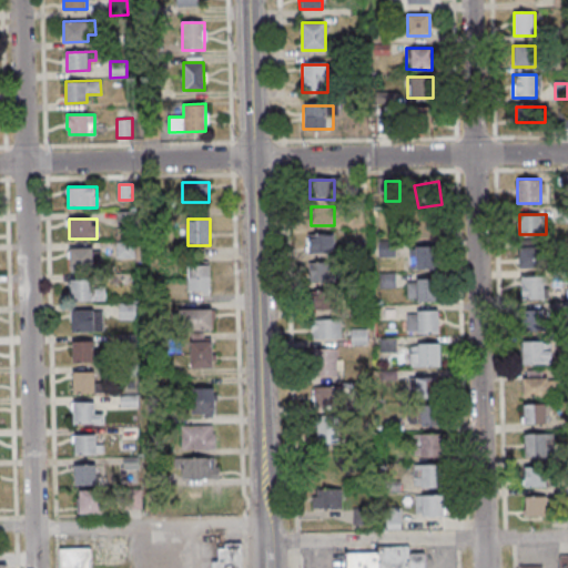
[(334,234),(308,234),(308,254),(334,254),(334,234)]
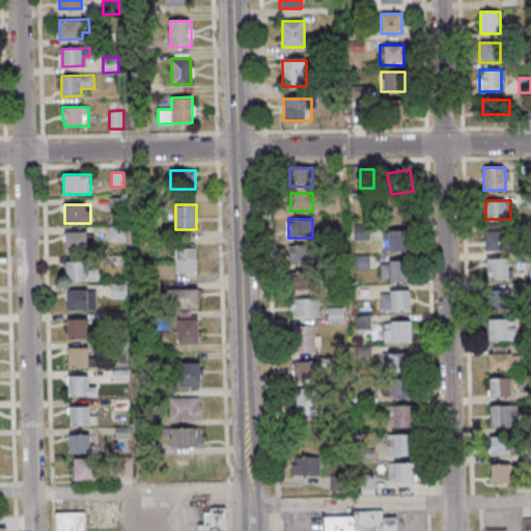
[(109,242),(126,242),(126,226),(109,226),(109,242)]
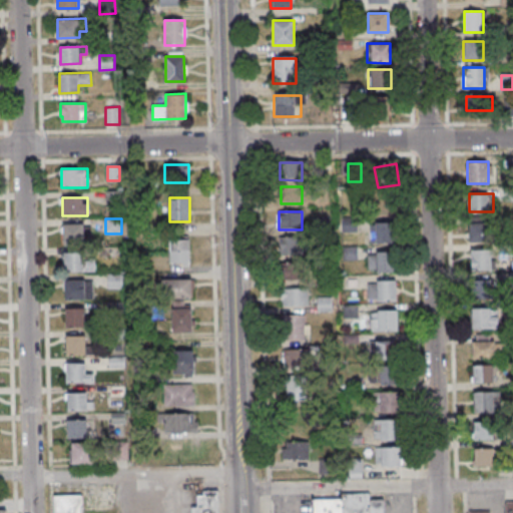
[(316,221),(316,229),(328,228),(328,219),(316,221)]
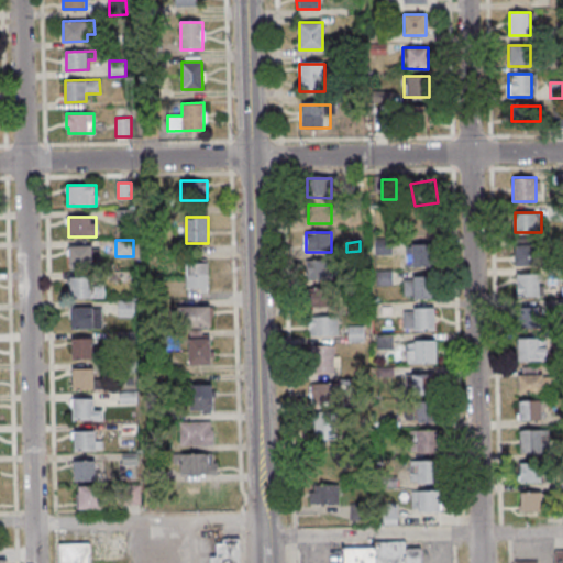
[(515,265),(536,265),(536,242),(515,242),(515,265)]
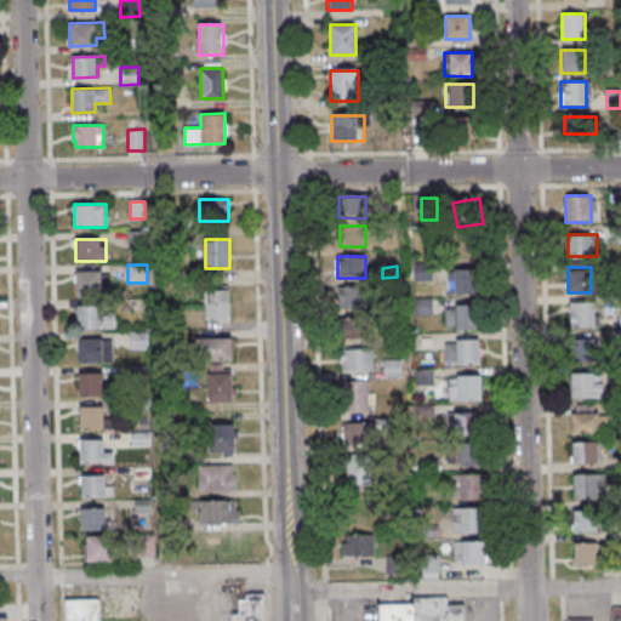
[(446,271),(446,297),(474,297),(474,271),(446,271)]
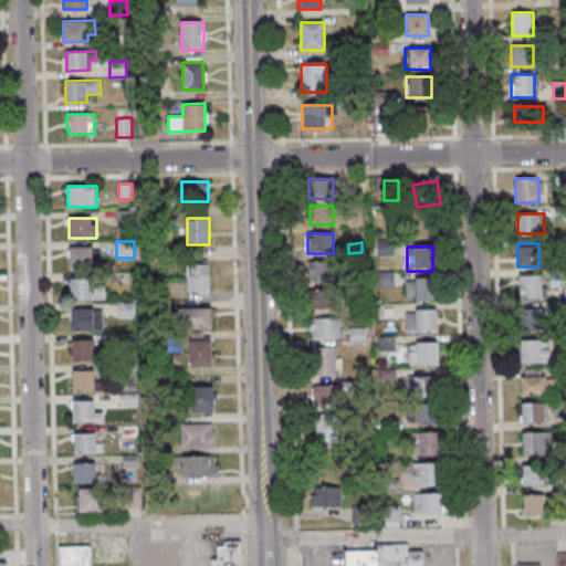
[(70,270),(91,270),(91,248),(70,248),(70,270)]
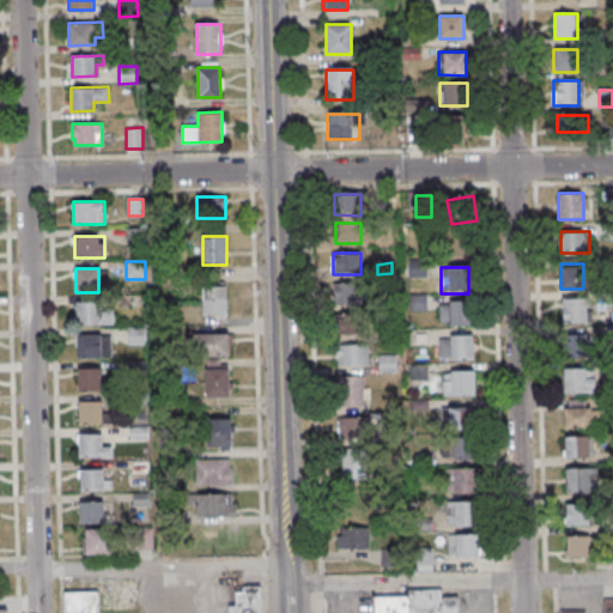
[(334,284),(334,303),(360,303),(360,284),(334,284)]
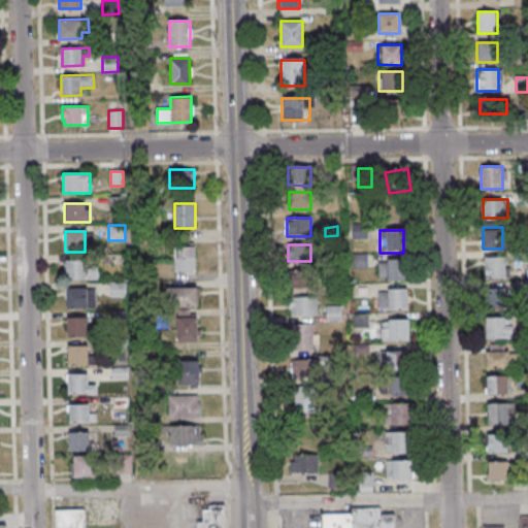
[(175,245),(175,272),(195,272),(195,245),(175,245)]
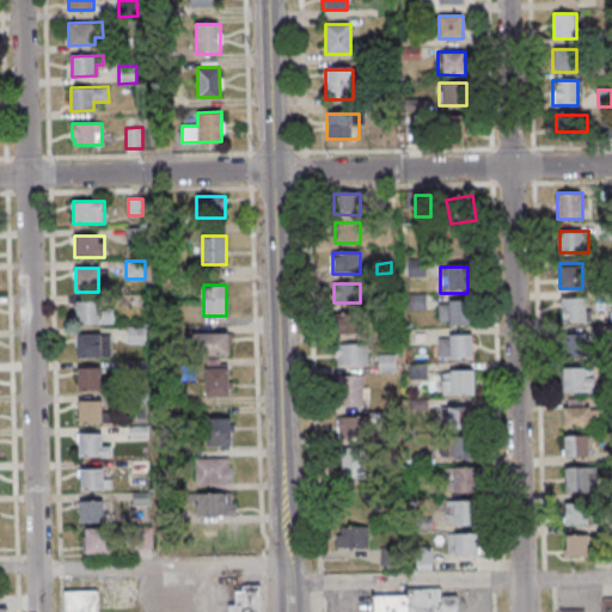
[(587,323),(587,298),(560,298),(560,323),(587,323)]
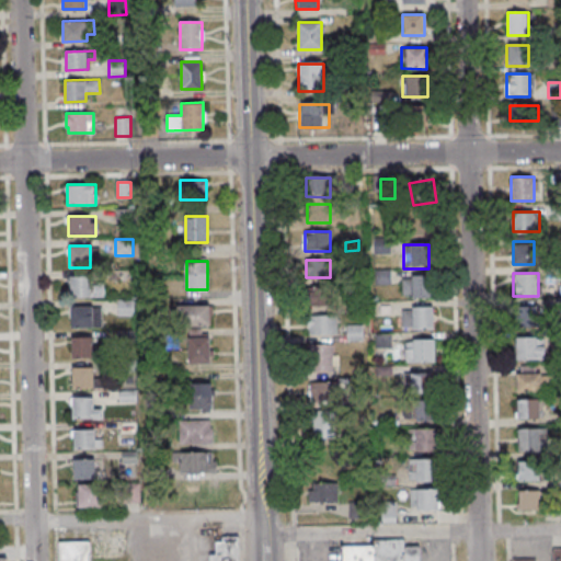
[(69,277),(69,298),(104,298),(104,285),(92,285),(92,277),(69,277)]
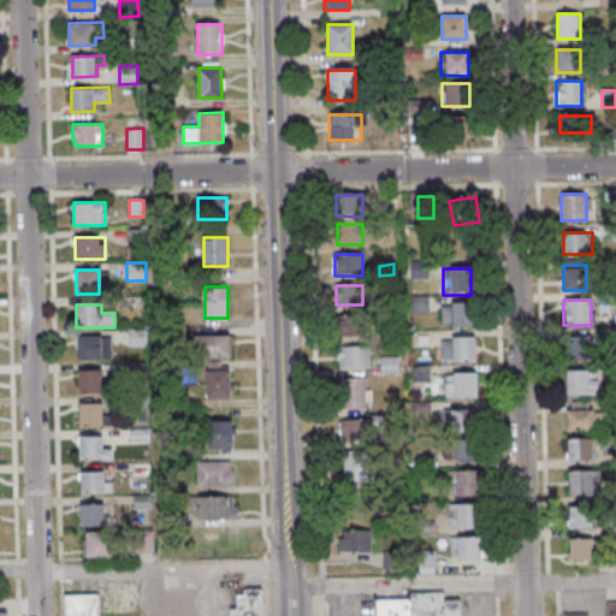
[(440,327),(475,327),(475,304),(440,304),(440,327)]
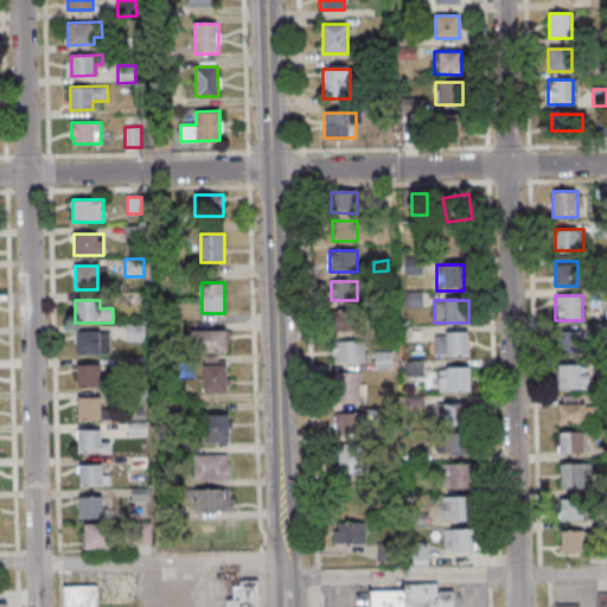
[(332,312),(332,331),(362,331),(362,312),(332,312)]
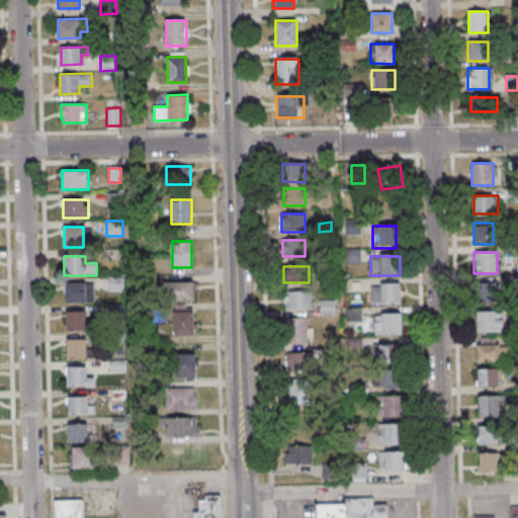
[(193,282),(172,282),(172,300),(193,300),(193,282)]
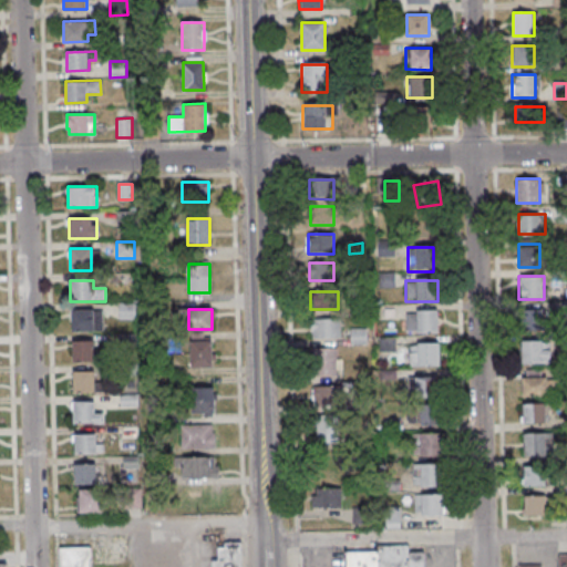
[(72,330),(103,331),(103,310),(72,310),(72,330)]
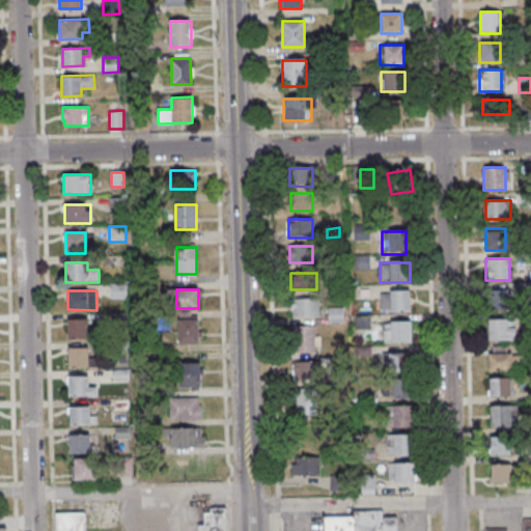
[(487,290),(487,309),(510,309),(510,290),(487,290)]
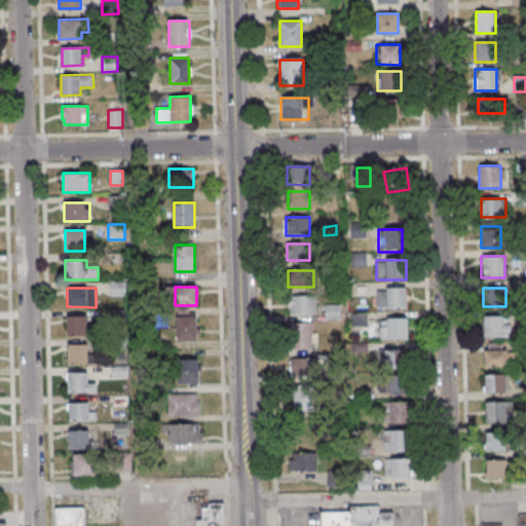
[(406,309),(406,289),(376,289),(376,309),(406,309)]
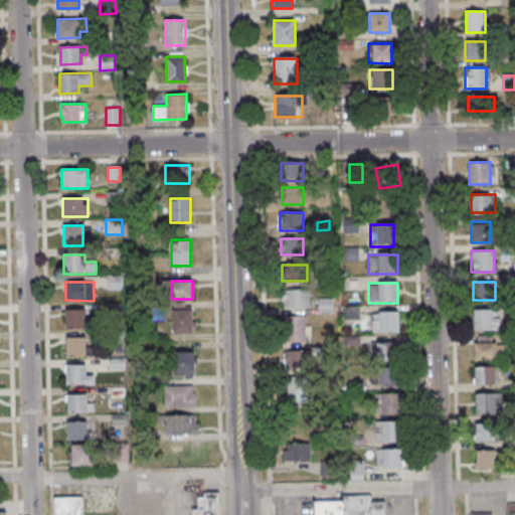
[(309,289),(286,289),(286,308),(309,308),(309,289)]
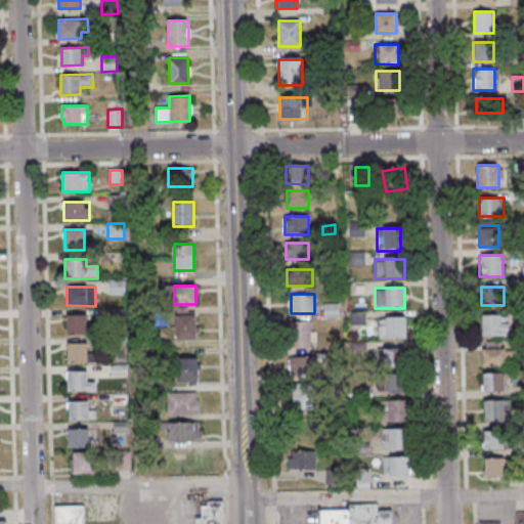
[(339,317),(339,304),(323,304),(323,317),(339,317)]
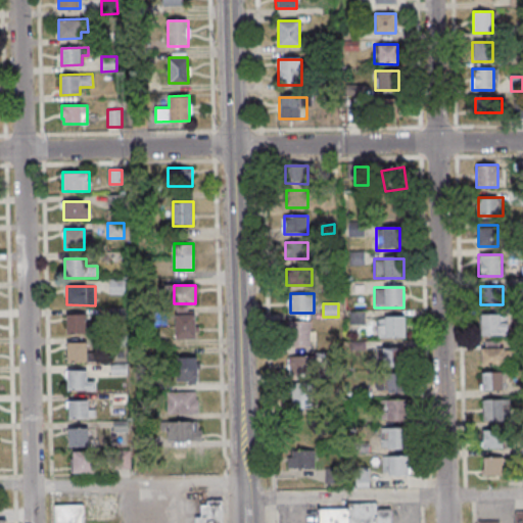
[(176,338),(195,338),(195,313),(176,313),(176,338)]
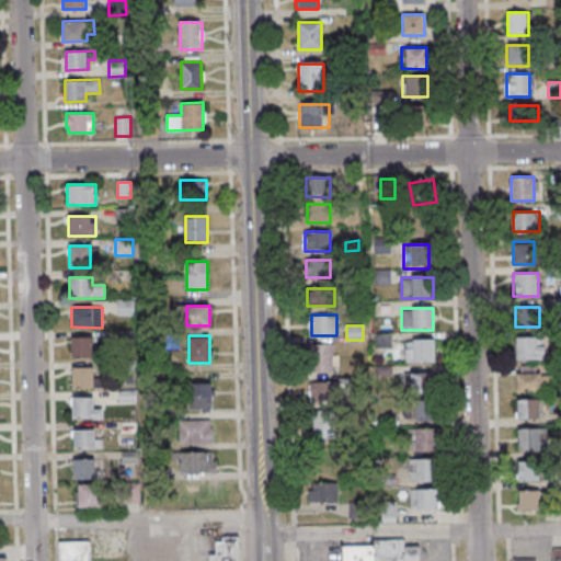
[(71,358),(93,358),(93,336),(71,336),(71,358)]
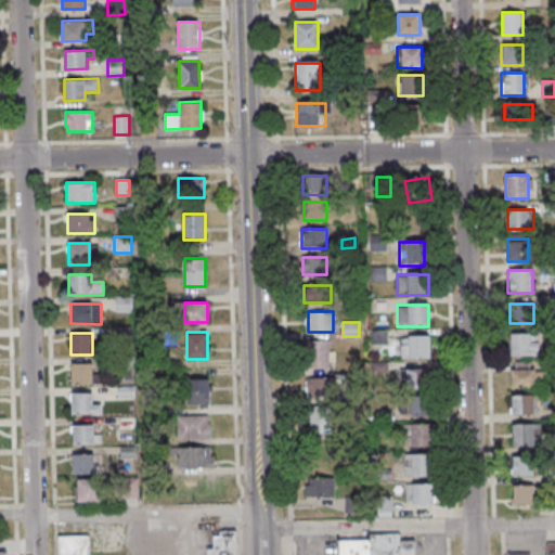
[(538,356),(538,333),(511,333),(511,356),(538,356)]
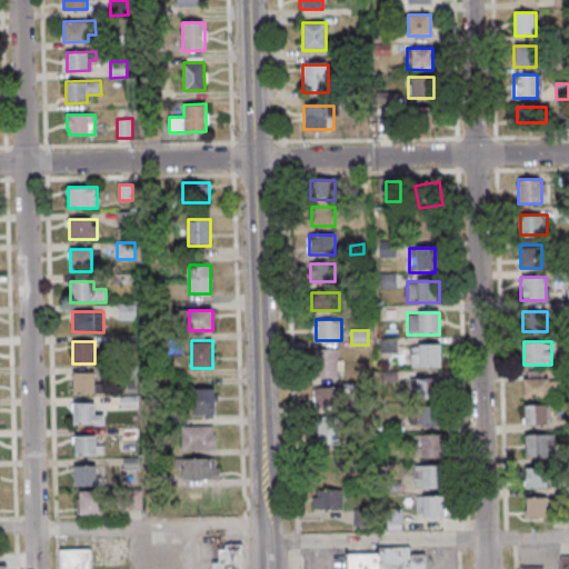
[(411,343),(411,367),(441,367),(441,343),(411,343)]
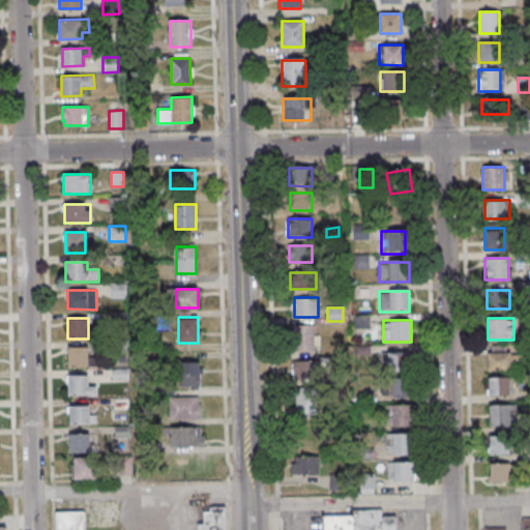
[(294,325),(294,352),(317,352),(317,325),(294,325)]
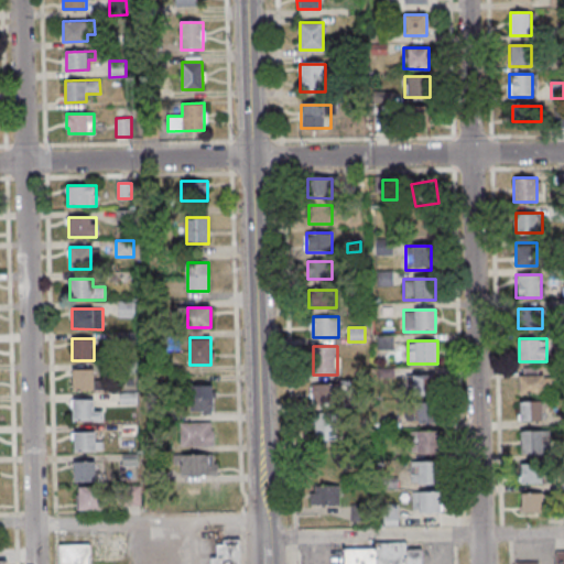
[(73,390),(95,390),(95,369),(73,369),(73,390)]
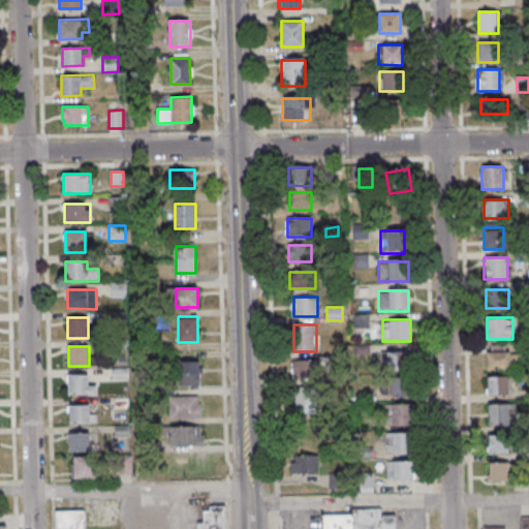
[(487,369),(515,369),(515,359),(508,359),(508,346),(487,346),(487,369)]
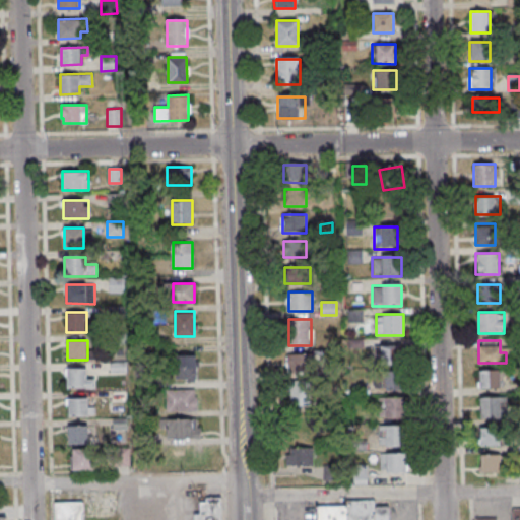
[(403,363),(403,345),(378,345),(378,363),(403,363)]
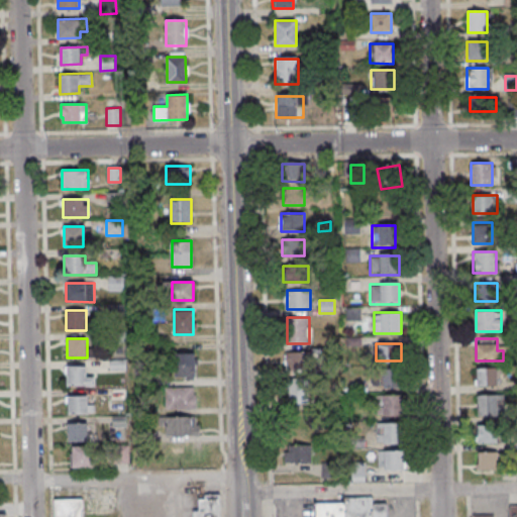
[(194,378),(194,352),(175,352),(175,378),(194,378)]
